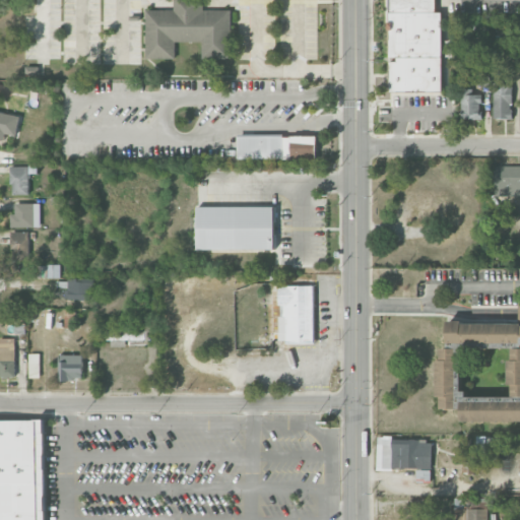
[(146,58),(176,58),(176,42),(203,42),(203,58),(232,58),(232,9),(203,9),(203,0),(174,0),(174,9),(146,9),(146,58)]
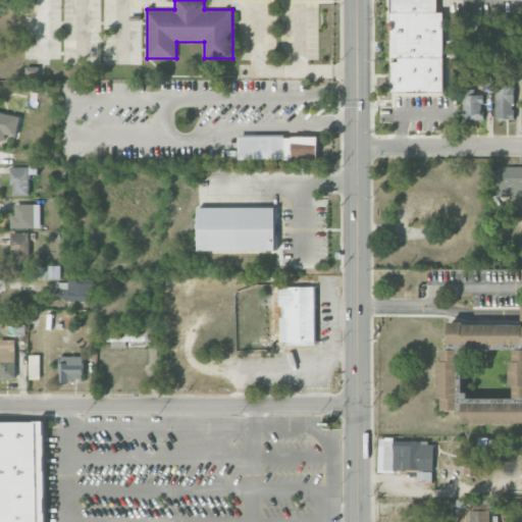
[(392,92),(446,91),(444,11),(438,12),(437,0),(390,0),(392,59),(392,92)]
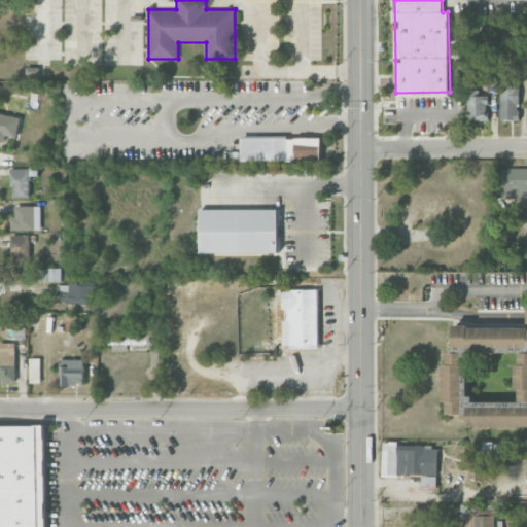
[(495,84),(496,72),(483,71),(483,84),(495,84)]
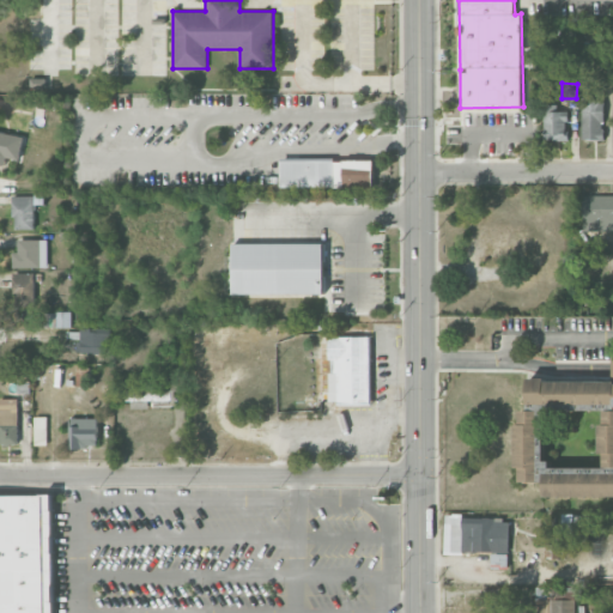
[(604,140),(605,101),(583,99),(582,139),(604,140)]
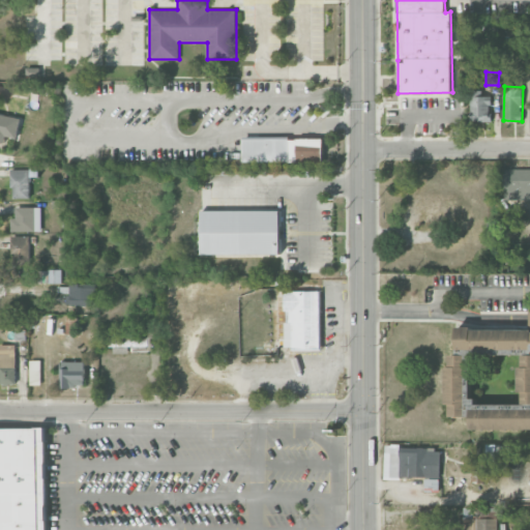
[(470,92),(471,121),(491,121),(491,92),(470,92)]
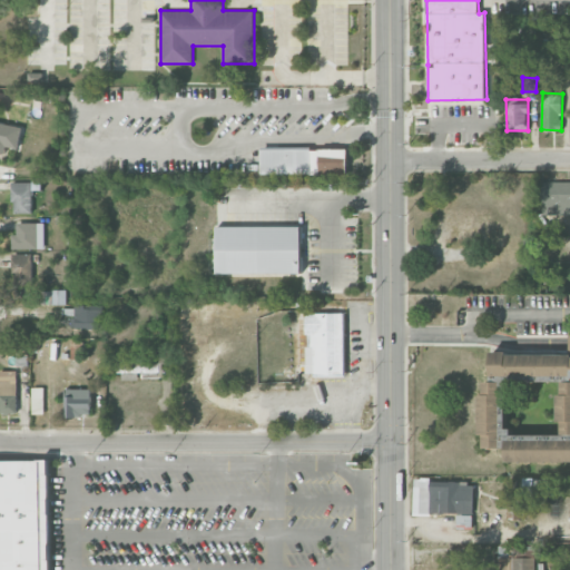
[(22,127),(0,121),(0,151),(6,154),(7,146),(18,148),(22,127)]
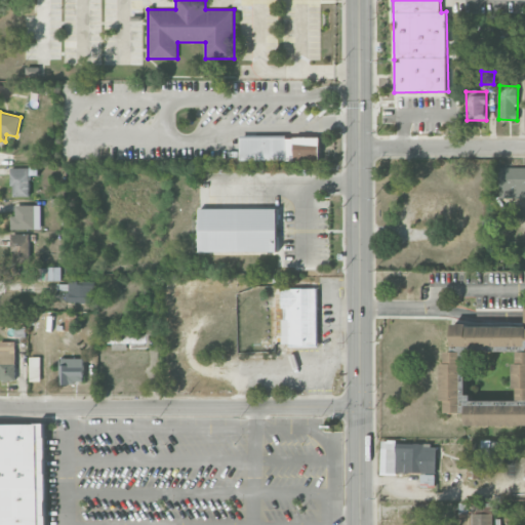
[(241,136),(240,160),(320,161),(320,136),(241,136)]
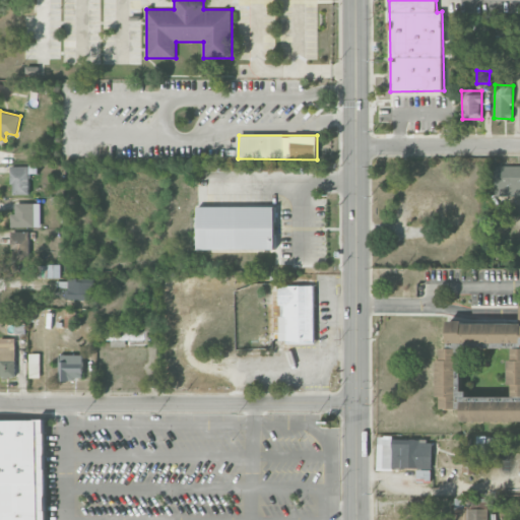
[(519,165),(495,166),(496,196),(519,195),(519,165)]
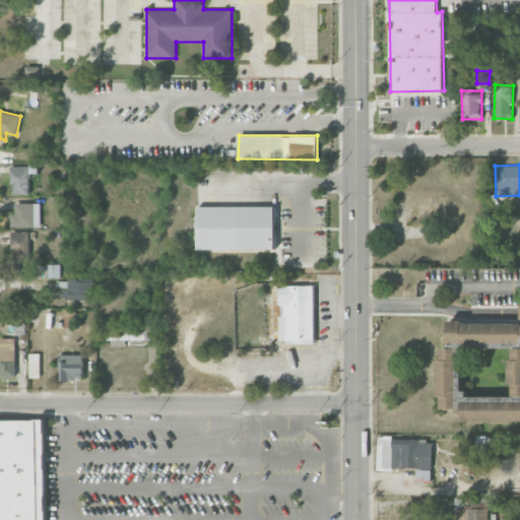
[(12,194),(29,194),(29,166),(11,167),(12,194)]
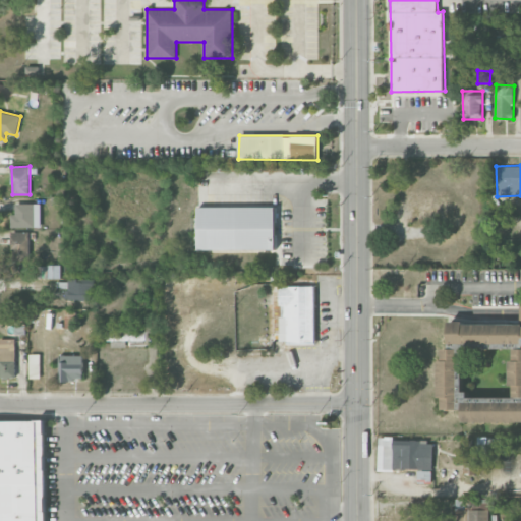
[(457,220),(457,205),(433,205),(433,195),(413,195),(413,219),(457,220)]
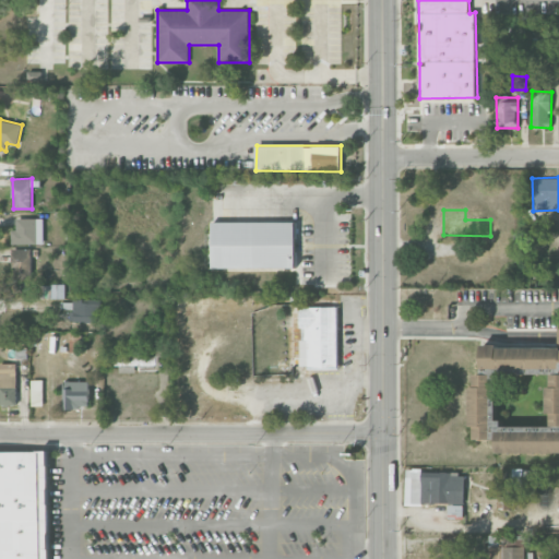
[(44,218),(16,218),(16,229),(12,229),(12,244),(43,244),(44,218)]
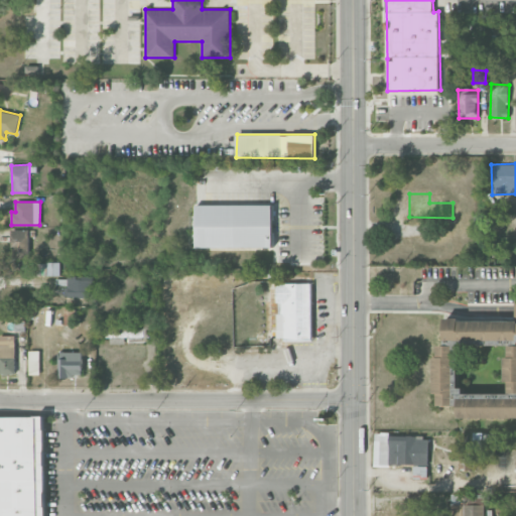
[(197,248),(273,247),(273,205),(196,206),(197,248)]
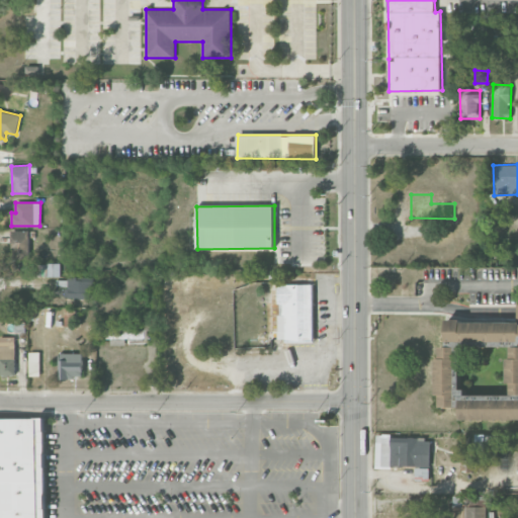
[(29,230),(11,231),(12,259),(30,258),(29,230)]
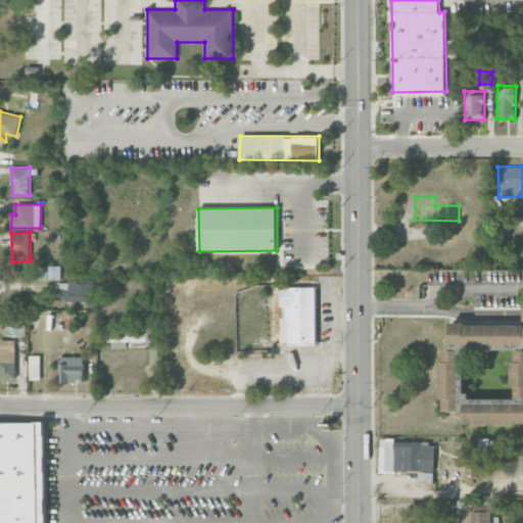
[(48,279),(61,279),(61,266),(48,266),(48,279)]
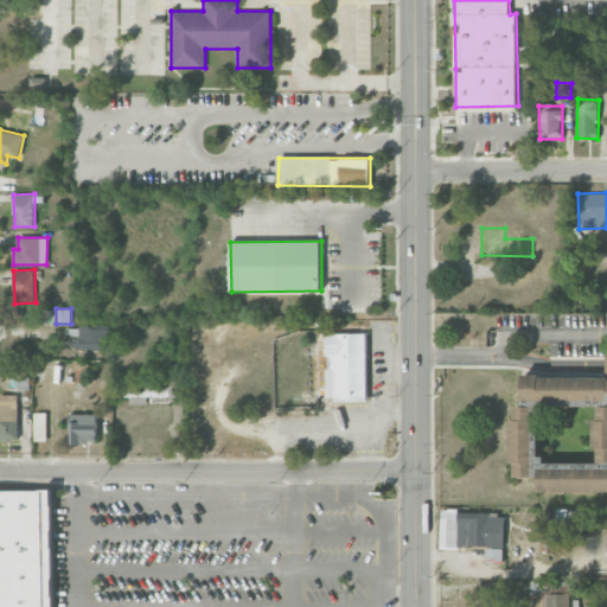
[(110,326),(77,326),(77,350),(109,351),(110,326)]
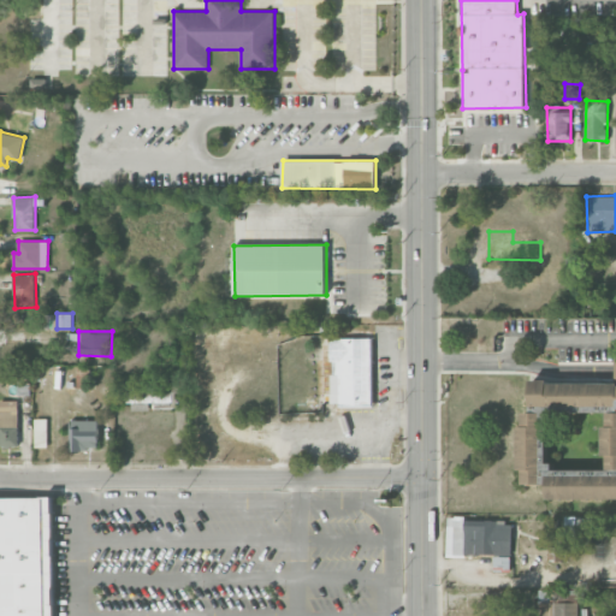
[(331,338),(332,395),(339,395),(341,406),(373,404),(372,337),(331,338)]
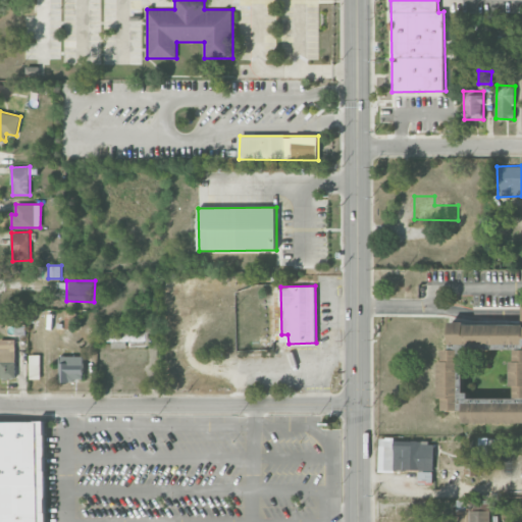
[(464,423),(521,422),(521,323),(450,325),(451,348),(515,347),(515,360),(510,360),(511,387),(515,387),(515,398),(462,399),(463,411),(464,411),(464,423)]
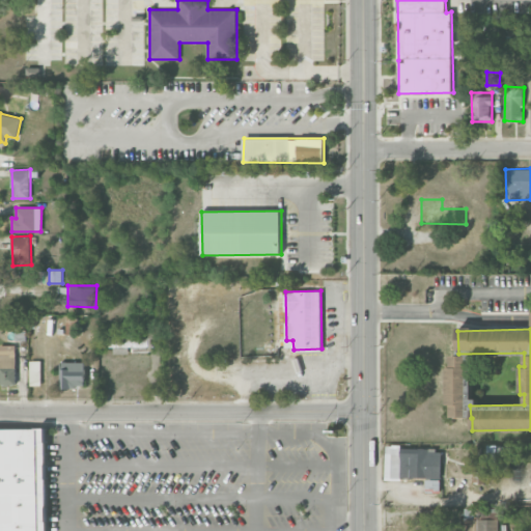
[(101,346),(148,347),(149,338),(135,338),(135,330),(126,330),(126,338),(102,338),(101,346)]
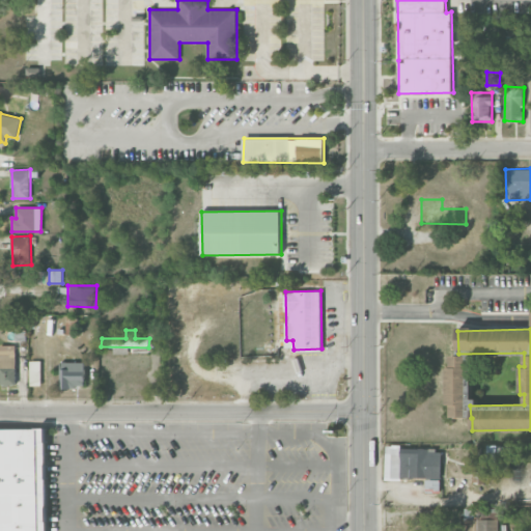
[(0,374),(0,385),(17,385),(16,344),(0,344),(0,374)]
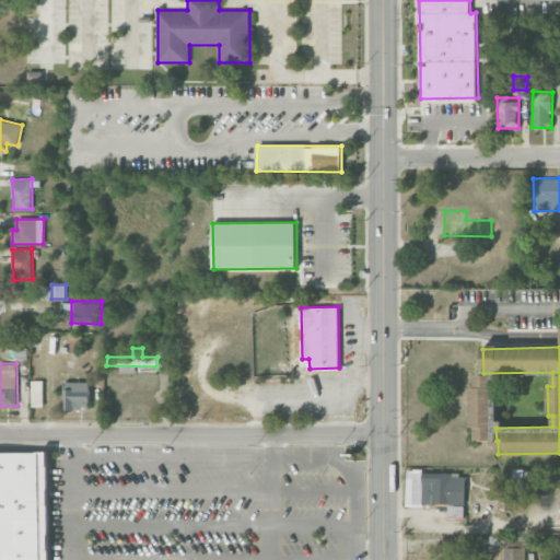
[(470,387),(471,428),(475,428),(475,440),(493,440),(492,374),(475,375),(475,386),(470,387)]
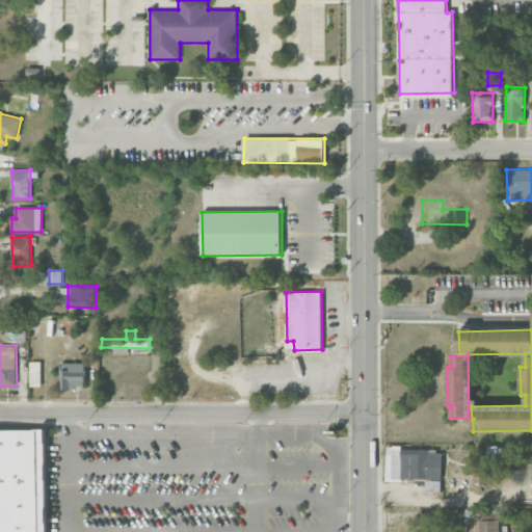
[(30,387),(41,387),(41,362),(30,362),(30,387)]
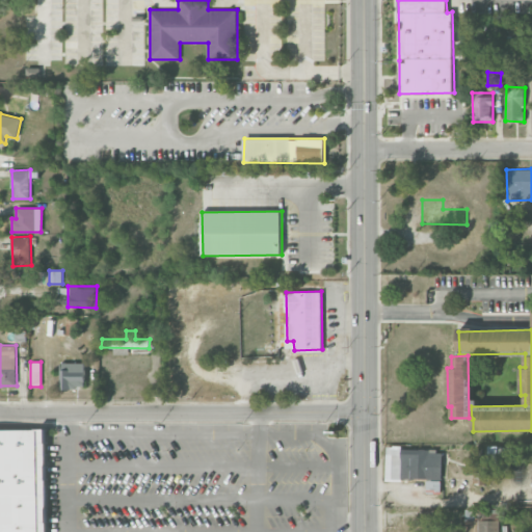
[(85,363),(60,363),(61,389),(85,388),(85,363)]
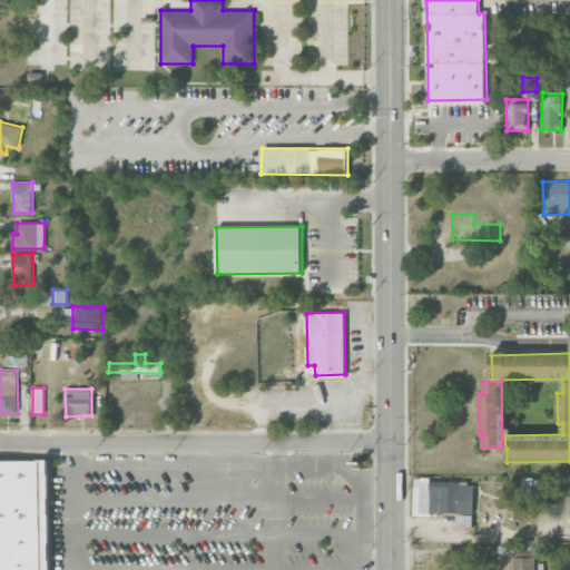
[(0,460),(0,569),(50,569),(49,460),(0,460)]
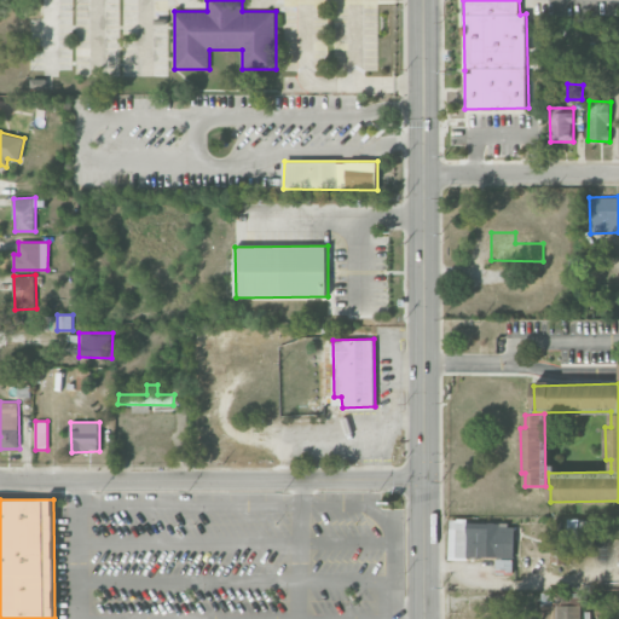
[(605,537),(605,520),(568,519),(567,537),(605,537)]
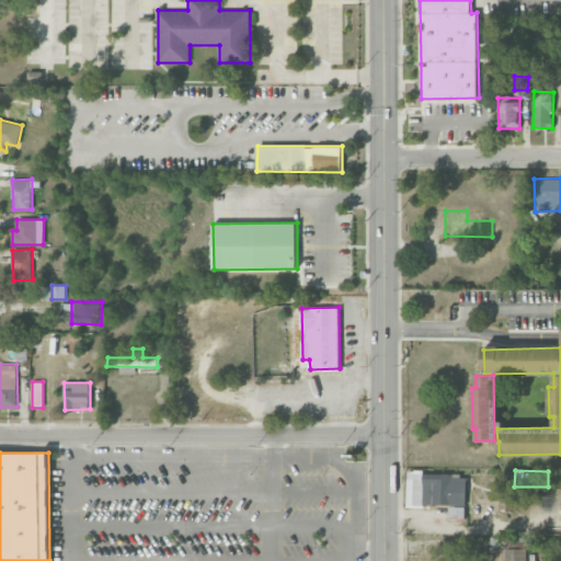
[(466,506),(467,473),(408,472),(408,505),(466,506)]
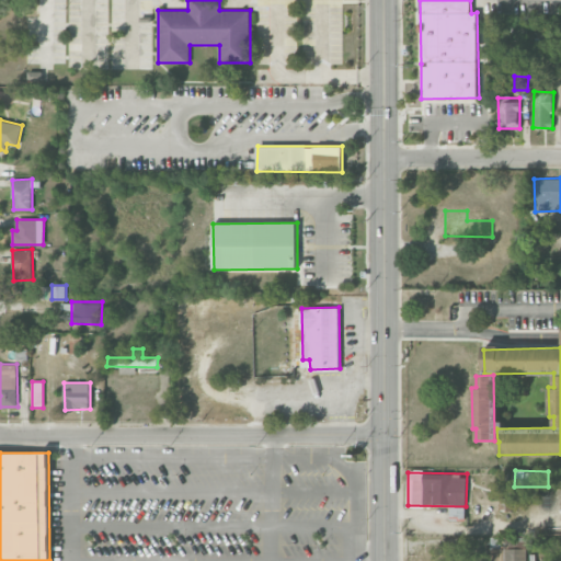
[(527,560),(528,539),(491,538),(490,560),(527,560)]
